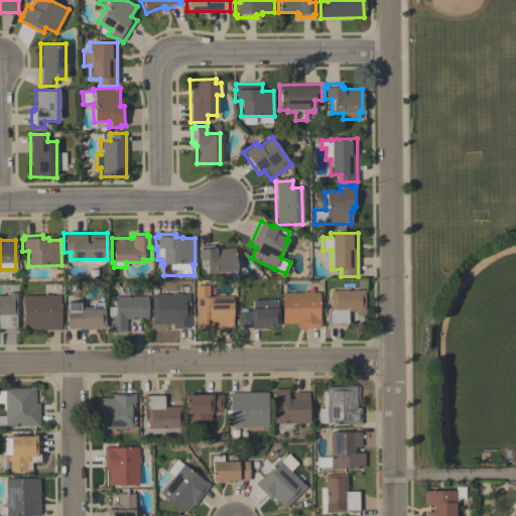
[(207,273),(206,261),(199,261),(197,250),(199,250),(198,246),(214,244),(214,248),(216,247),(216,249),(234,247),(237,269),(236,270),(237,276),(230,276),(230,270),(207,273)]
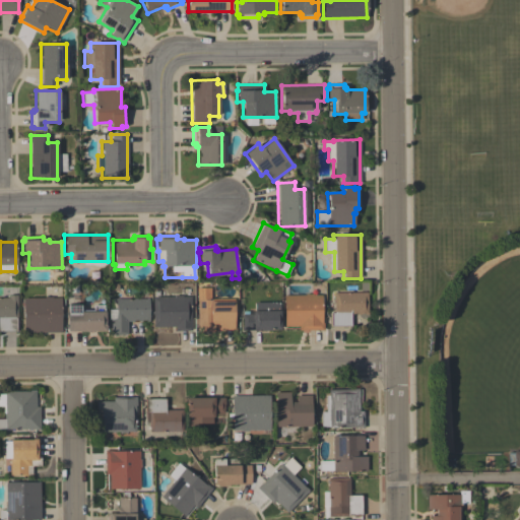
[(197,332),(197,301),(196,301),(196,287),(210,287),(210,300),(234,299),(234,330),(219,330),(219,324),(213,324),(213,332),(197,332)]
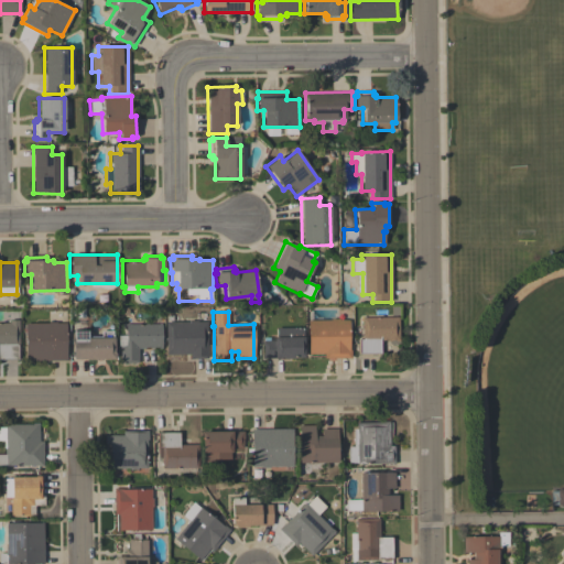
[(361,317),(398,317),(398,340),(380,340),(380,354),(358,354),(358,339),(361,339),(361,317)]
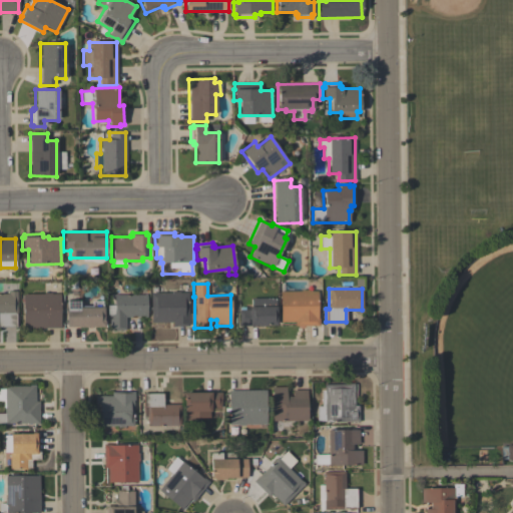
[(280,322),(280,292),(301,291),(301,290),(309,290),(309,291),(317,291),(318,319),(319,319),(319,326),(294,326),(294,322),(280,322)]
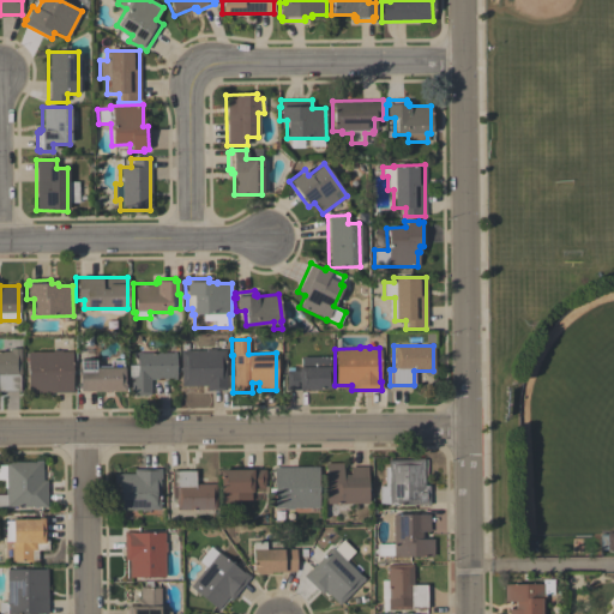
[(20,391),(0,391),(0,351),(10,351),(10,349),(19,349),(20,391)]
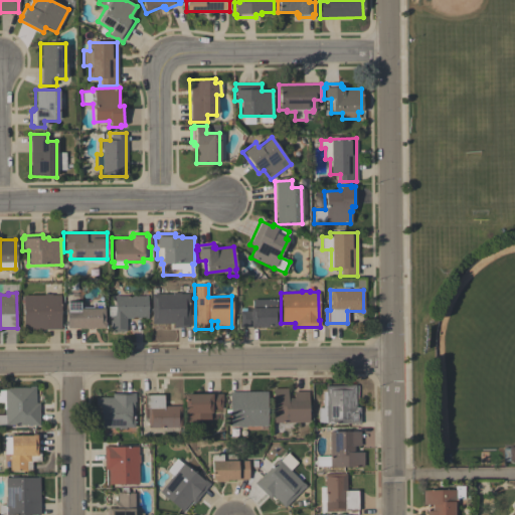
[(189,327),(173,327),(173,324),(151,324),(151,294),(172,294),(172,293),(179,293),(179,294),(188,294),(189,327)]
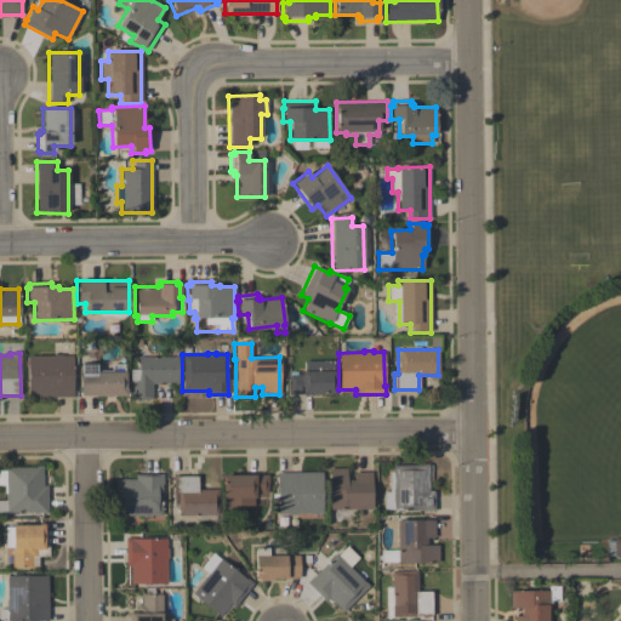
[(72,355),(73,397),(28,398),(27,357),(52,355),(52,354),(61,354),(62,355),(72,355)]
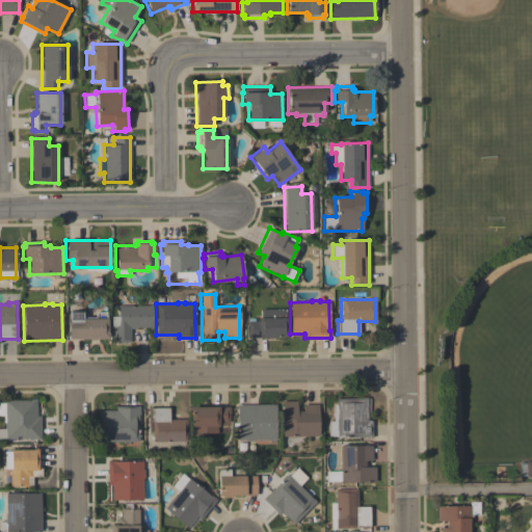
[(152,306),(152,329),(149,329),(149,327),(144,327),(144,329),(140,329),(140,327),(137,327),(137,328),(130,328),(130,343),(113,343),(113,326),(117,326),(117,306),(152,306)]
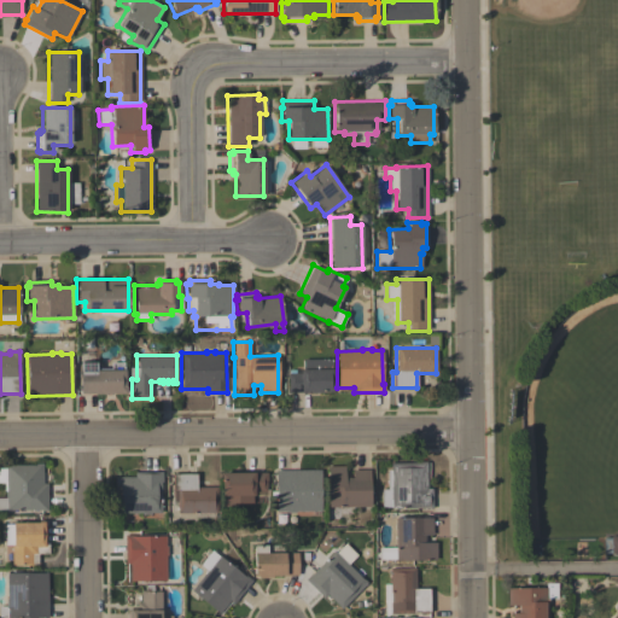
[(302,369),(302,359),(332,359),(332,392),(287,392),(287,373),(299,373),(299,369),(302,369)]
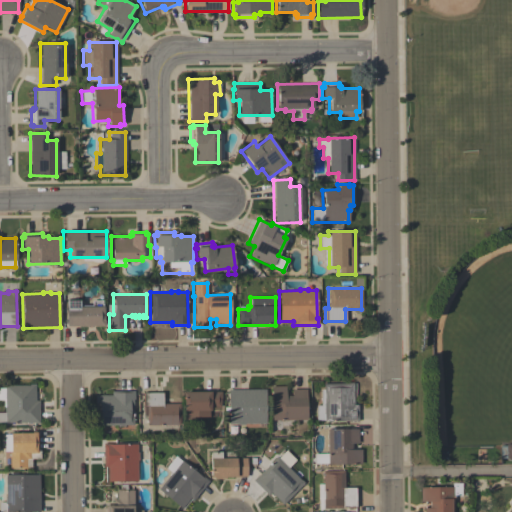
[(65,327),(65,313),(63,313),(63,308),(66,307),(66,300),(79,300),(79,307),(103,306),(103,320),(104,320),(104,327),(65,327)]
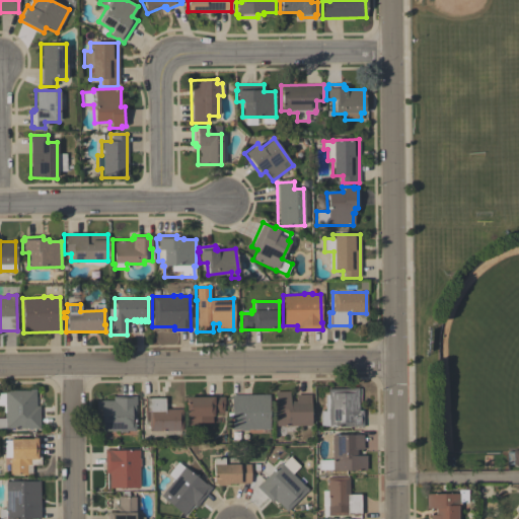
[(358,387),(358,411),(362,411),(362,427),(327,427),(327,426),(319,426),(319,411),(324,411),(324,394),(327,394),(327,387),(358,387)]
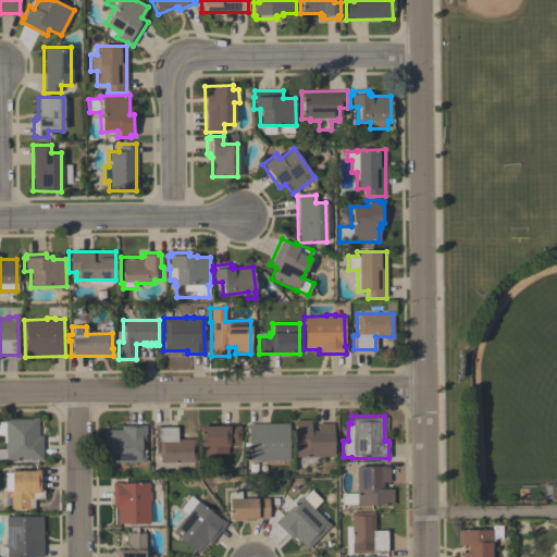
[(42,460),(36,461),(36,460),(0,460),(0,449),(4,449),(4,420),(32,420),(32,418),(38,418),(38,436),(42,436),(42,460)]
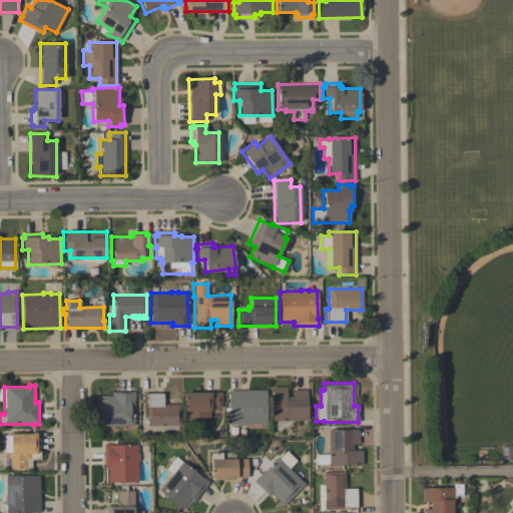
[(272,421),(271,388),(285,387),(286,397),(292,397),(292,391),(306,390),(307,420),(272,421)]
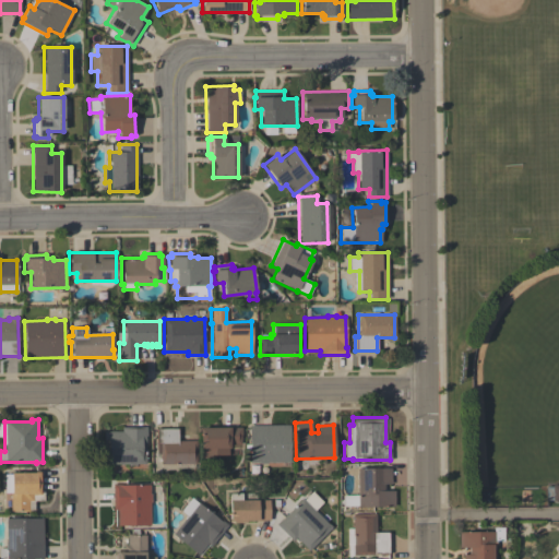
[(249,463),(249,426),(289,426),(289,463),(266,463),(266,464),(259,464),(259,463),(249,463)]
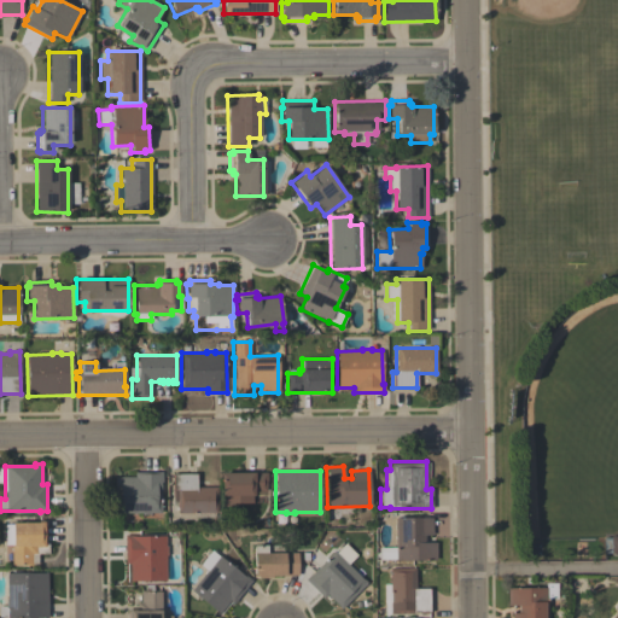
[(162,472),(162,482),(161,482),(161,513),(150,513),(150,514),(141,514),(141,513),(114,514),(114,477),(134,477),(134,472),(162,472)]
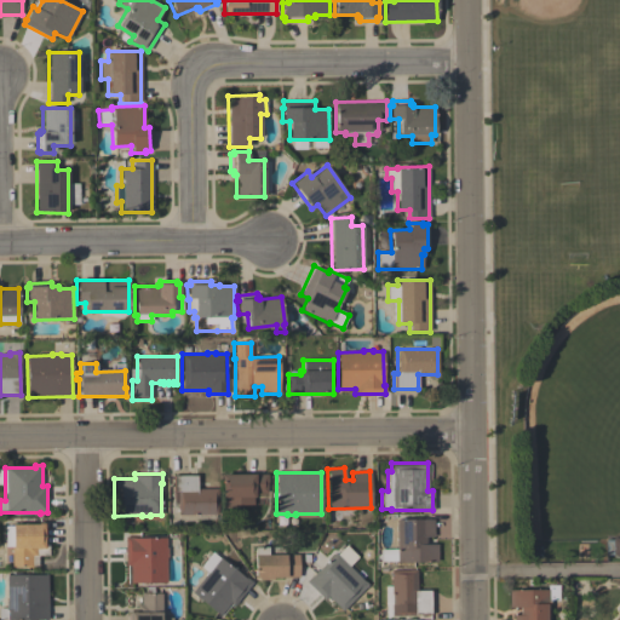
[(217,515),(177,515),(177,504),(172,504),(172,475),(196,475),(196,489),(217,489),(217,515)]
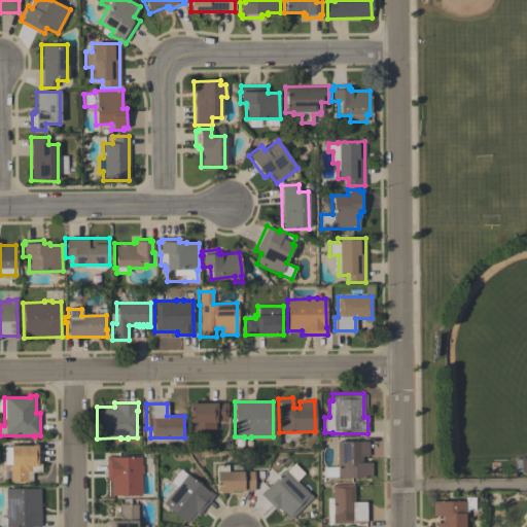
[(227,403),(227,419),(216,419),(216,423),(214,423),(214,429),(201,429),(201,433),(188,433),(188,423),(187,423),(187,403),(227,403)]
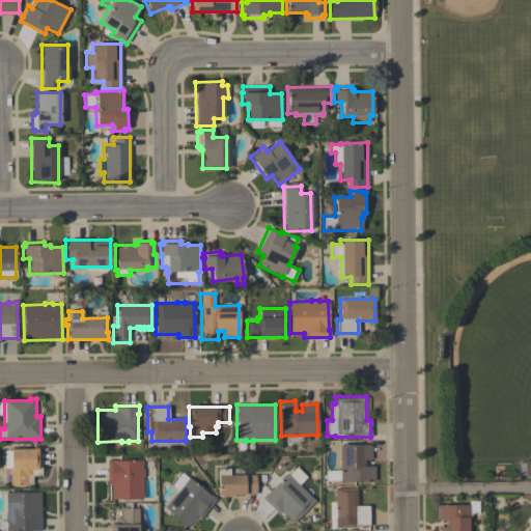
[(374,481),(339,482),(339,481),(326,481),(326,470),(339,470),(339,445),(370,445),(370,459),(364,460),(365,466),(374,466),(374,481)]
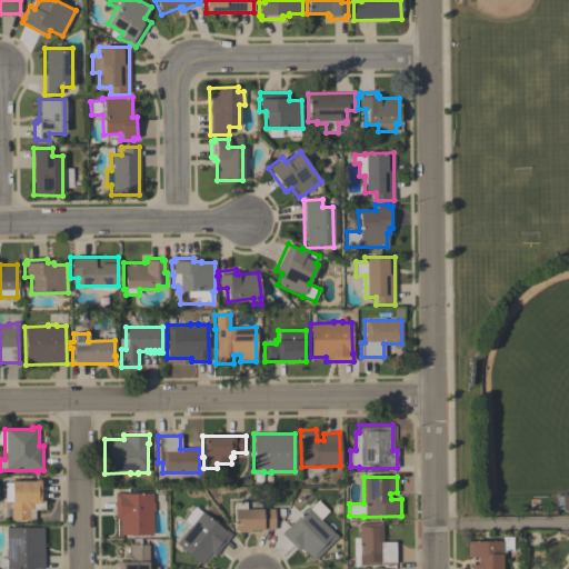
[(45,510),(36,510),(36,520),(11,520),(10,502),(5,502),(5,483),(10,483),(10,481),(25,481),(25,480),(35,479),(41,479),(41,499),(45,499),(45,510)]
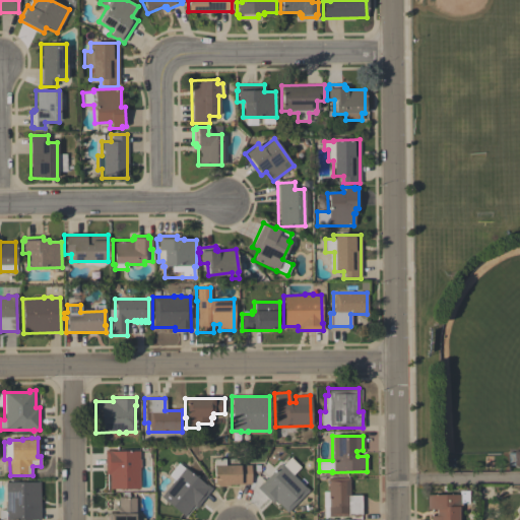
[(109,490),(109,474),(105,474),(105,450),(112,450),(112,452),(138,452),(138,459),(140,459),(140,467),(138,467),(138,490),(109,490)]
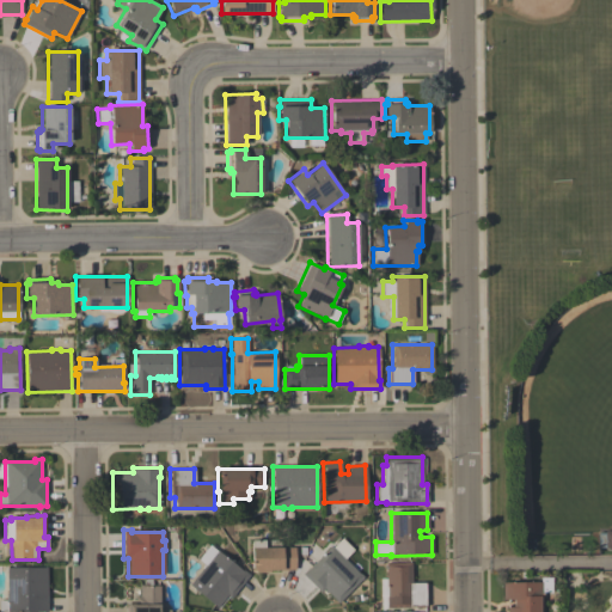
[(611,531),(611,549),(598,549),(598,533),(604,533),(604,532),(611,531)]
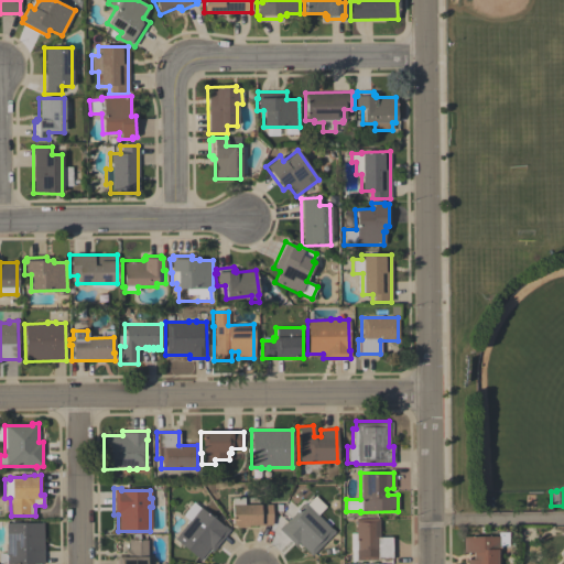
[(278,529),(283,523),(284,524),(305,503),(306,505),(315,496),(325,507),(317,514),(335,532),(311,556),(299,543),(295,546),(278,529)]
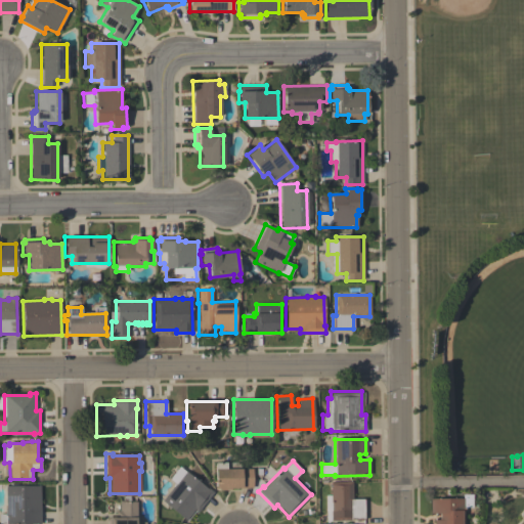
[(252,488),(229,489),(229,490),(218,490),(218,489),(215,489),(215,463),(241,463),(241,469),(252,469),(252,476),(253,476),(253,486),(252,486),(252,488)]
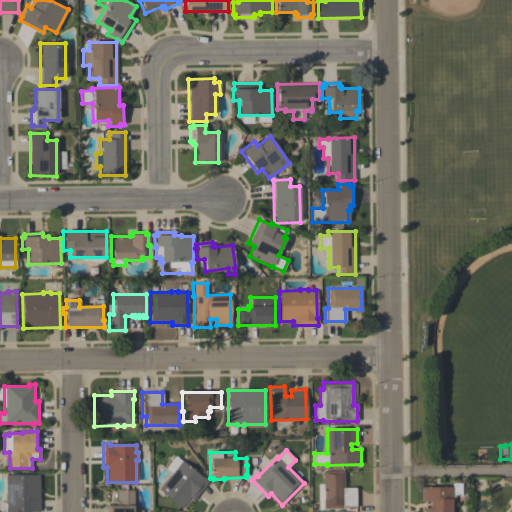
[(158,490),(172,473),(166,468),(175,456),(201,477),(202,476),(208,481),(193,501),(190,498),(181,509),(158,490)]
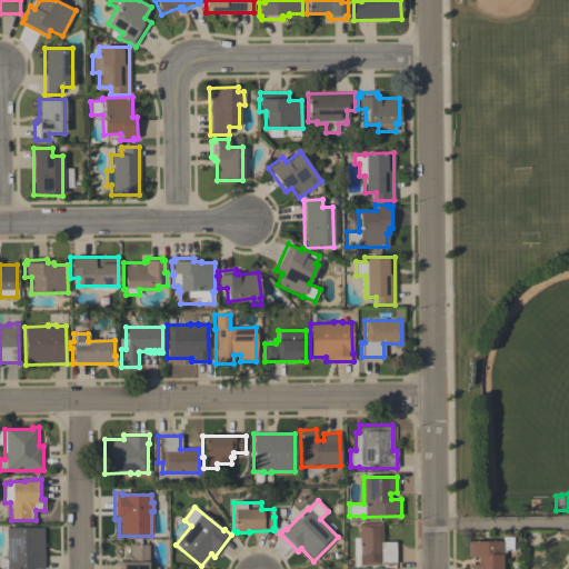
[(359,566),(359,523),(381,523),(382,542),(395,541),(396,565),(359,566)]
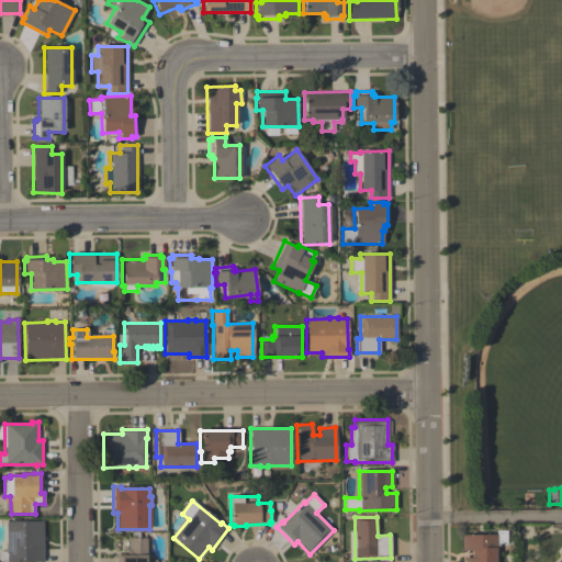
[(43,521),(43,561),(6,561),(0,561),(0,551),(6,551),(4,544),(6,544),(6,521),(43,521)]
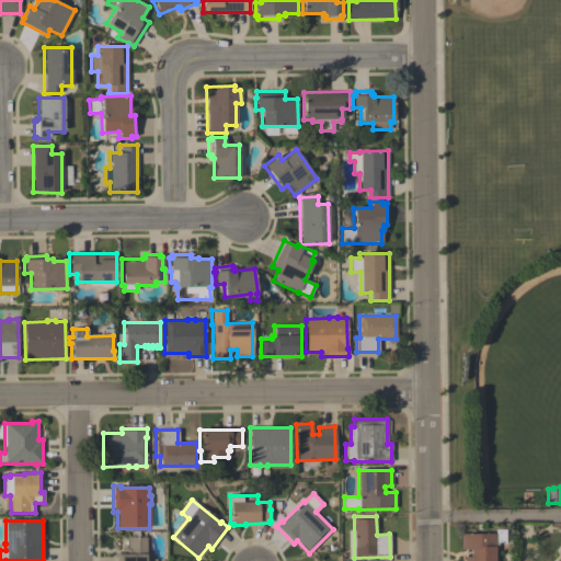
[(464,560),(464,557),(470,557),(470,550),(460,550),(460,534),(495,534),(495,529),(505,529),(505,544),(496,544),(496,560),(464,560)]
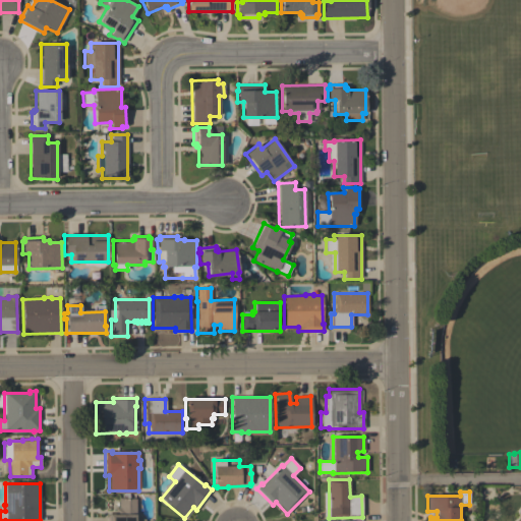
[(145,519),(145,520),(106,520),(106,513),(115,513),(115,508),(118,508),(118,498),(122,498),(122,499),(131,499),(131,498),(135,498),(135,519),(145,519)]
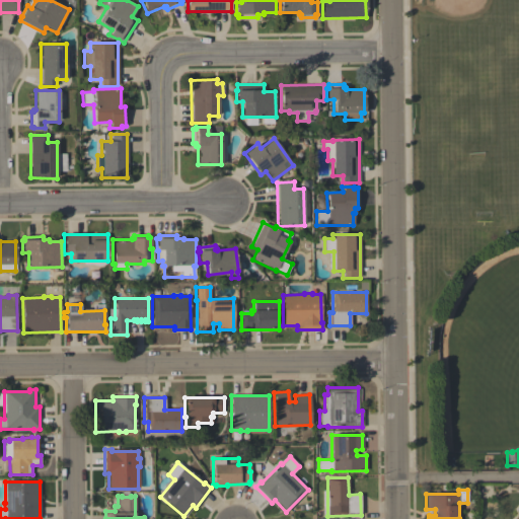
All buildings are outlined.
